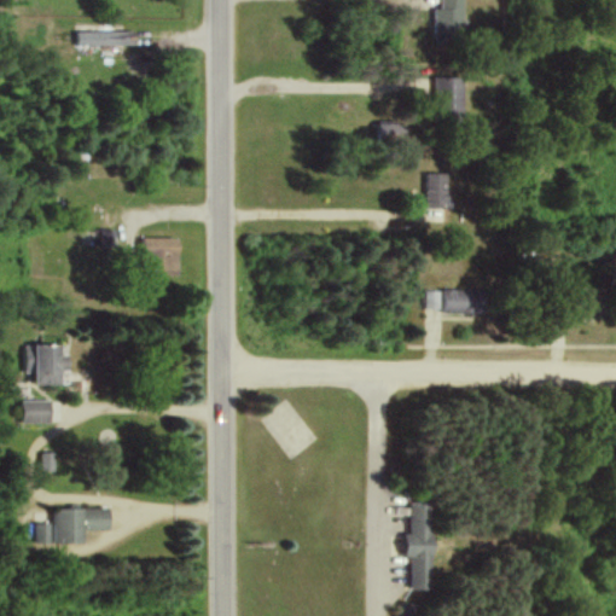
[(464,41),(465,0),(442,0),(442,9),(436,9),(435,40),(464,41)]
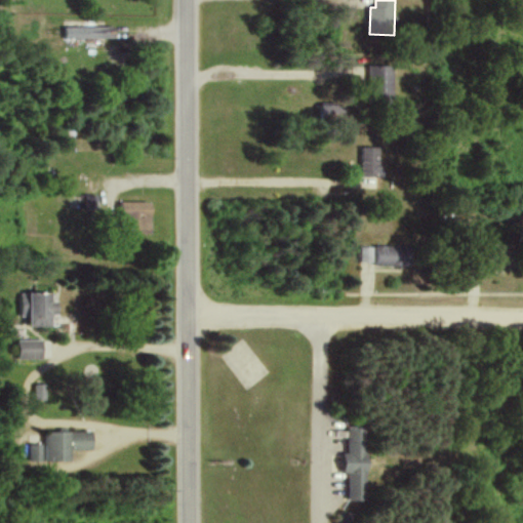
[(117,27),(67,28),(67,39),(117,39),(117,27)]
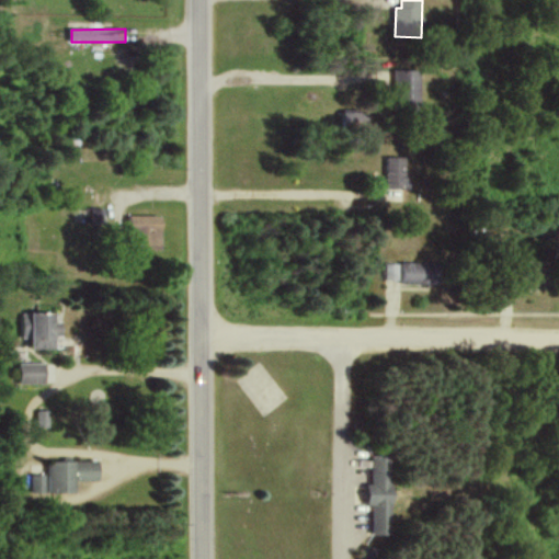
[(422,70),(395,70),(396,110),(422,110),(422,70)]
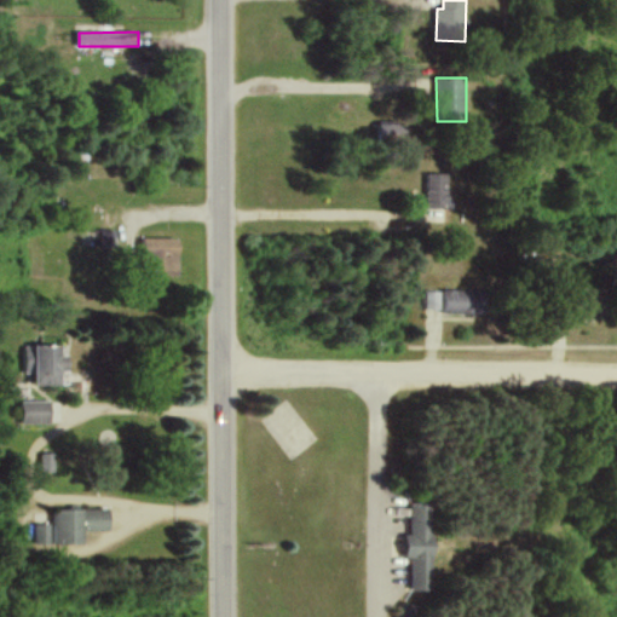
[(380,145),(408,145),(408,124),(380,124),(380,145)]
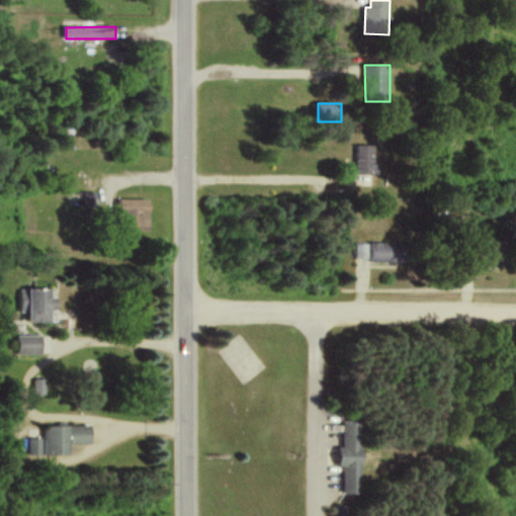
[(358,175),(378,175),(377,146),(357,146),(358,175)]
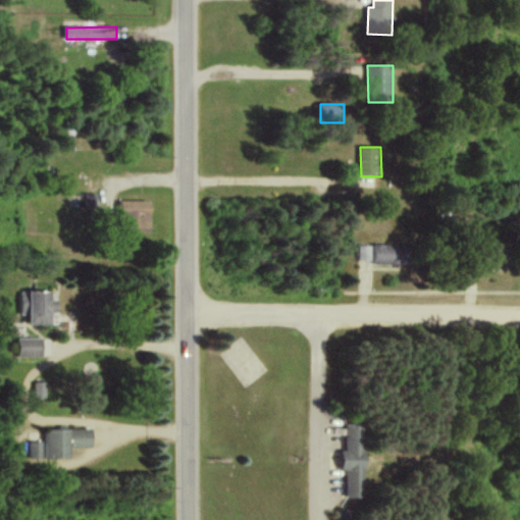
[(94,210),(96,197),(88,196),(86,209),(94,210)]
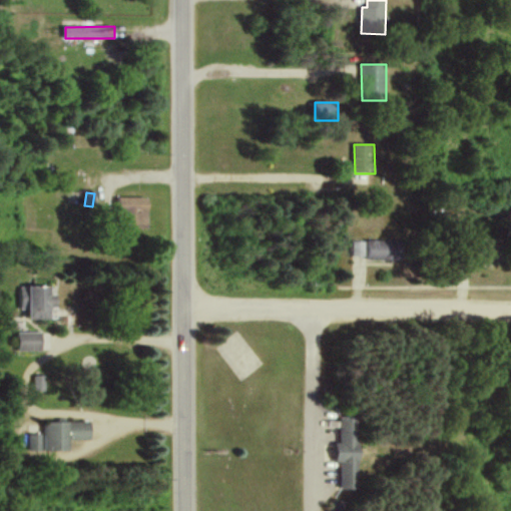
[(121,229),(149,228),(148,197),(120,198),(121,229)]
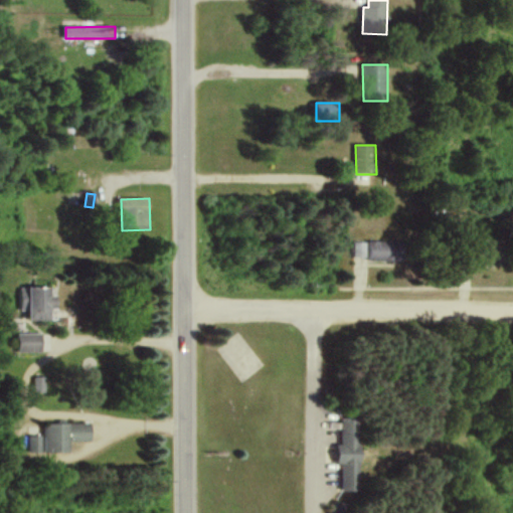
[(355,241),(355,260),(405,261),(406,242),(355,241)]
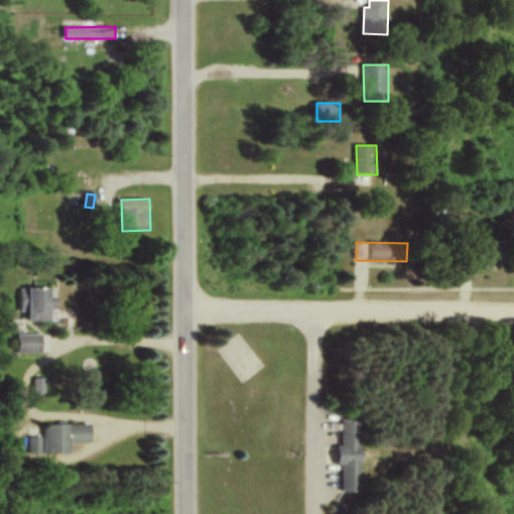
[(51,322),(51,310),(58,310),(58,297),(52,297),(52,288),(22,288),(22,311),(30,311),(30,322),(51,322)]
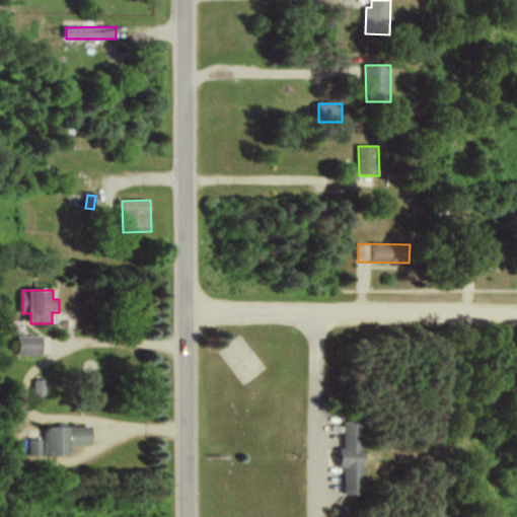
[(44,356),(44,337),(19,338),(19,356),(44,356)]
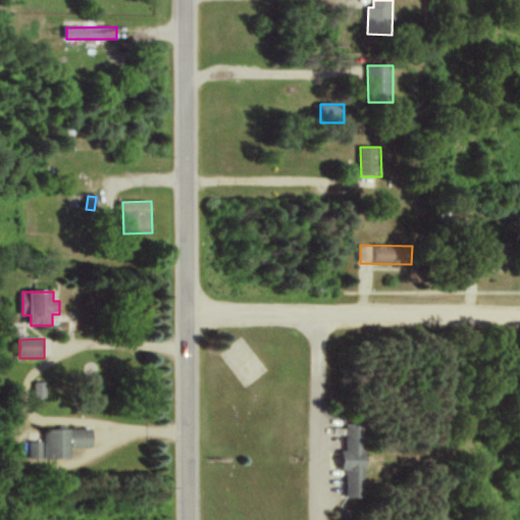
[(47,399),(47,383),(36,383),(36,399),(47,399)]
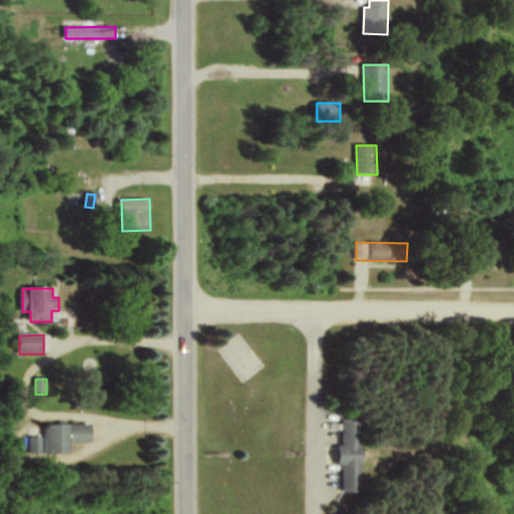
[(344,493),(363,493),(362,419),(343,420),(344,446),(340,446),(340,467),(344,467),(344,493)]
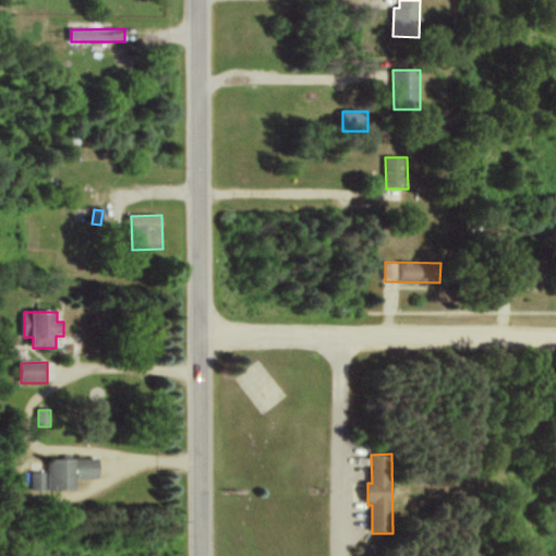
[(32,491),(77,491),(77,479),(101,479),(101,460),(49,459),(49,473),(33,473),(32,491)]
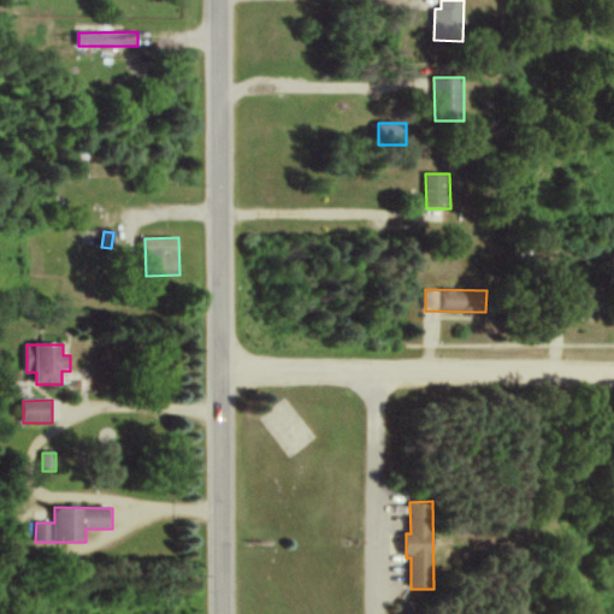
All buildings are outlined.
